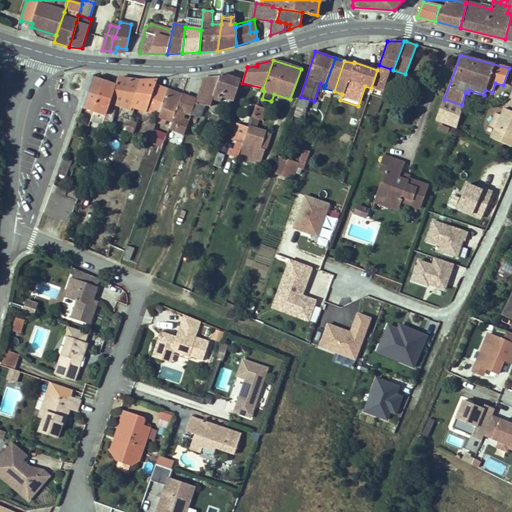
[(383,92),(391,69),(379,65),(377,70),(371,88),(383,92)]
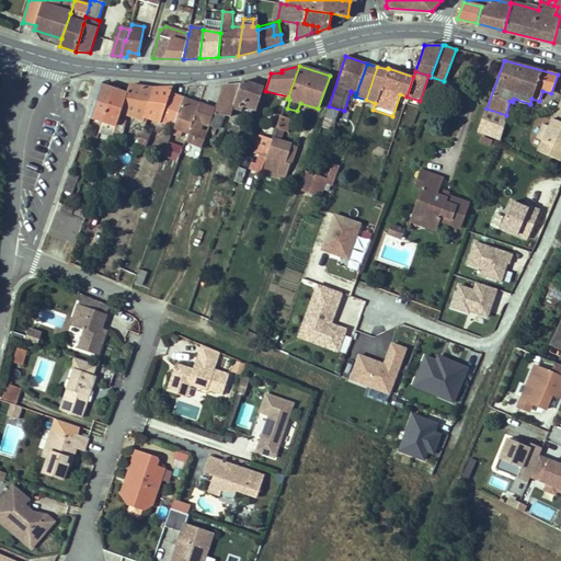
[(215,107),(208,125),(220,130),(226,115),(230,116),(233,109),(241,112),(243,107),(255,112),(264,88),(242,81),(241,83),(224,84),(215,107)]
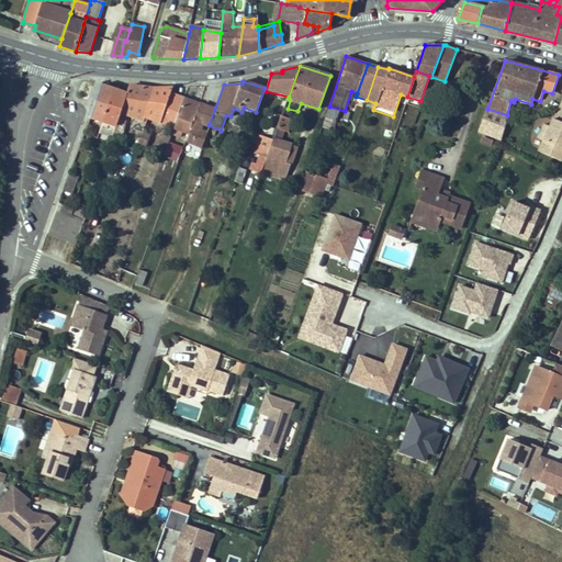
[(114,89),(102,85),(90,119),(103,123),(114,89)]
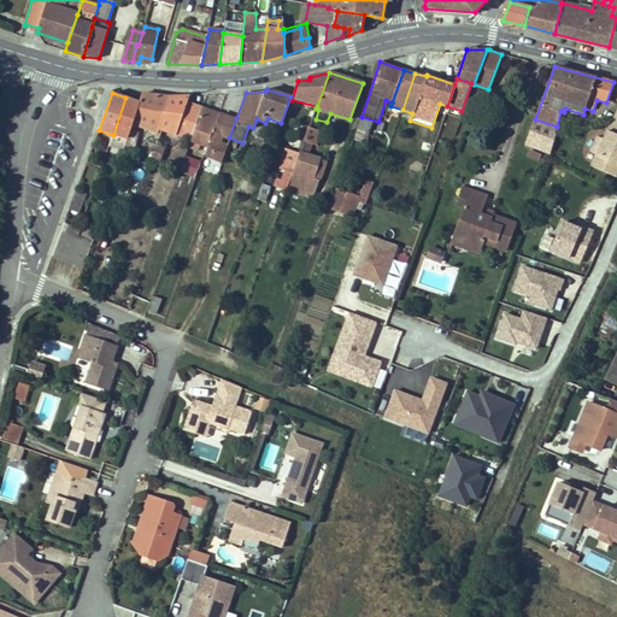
[(142,93),(139,101),(131,124),(157,134),(159,130),(170,97),(142,93)]
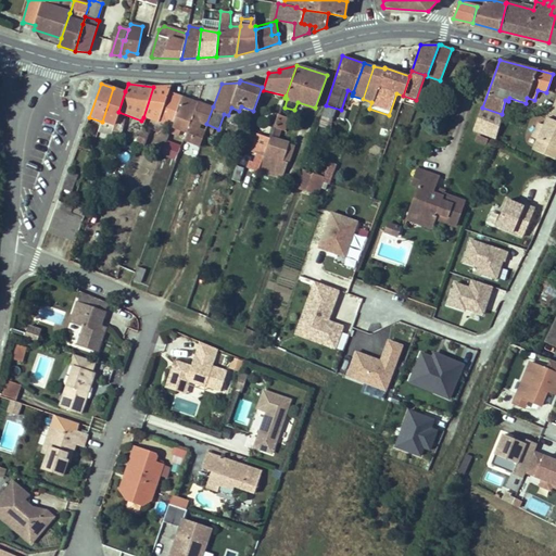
[(171,86),(153,87),(143,117),(172,127),(182,97),(169,91),(171,86)]
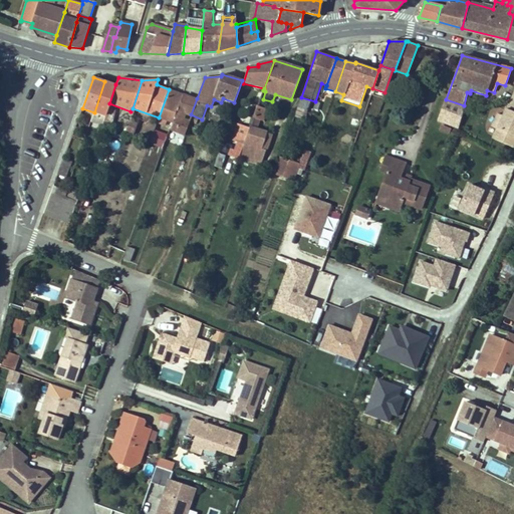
[(104,81),(94,112),(105,116),(108,107),(109,103),(115,84),(104,81)]
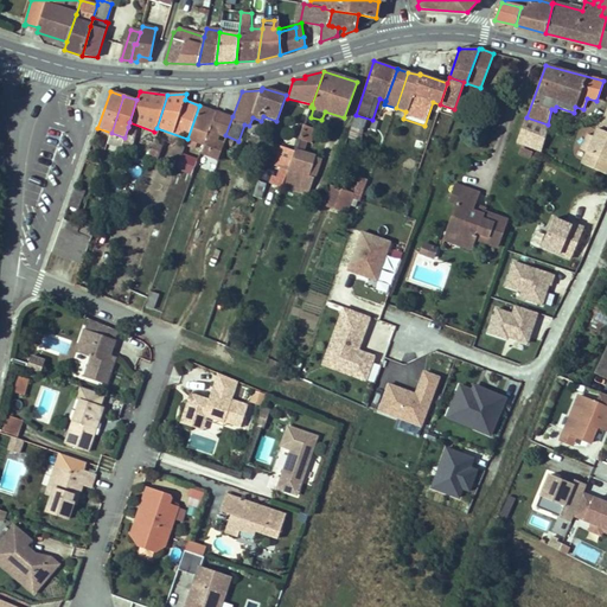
[(199,106),(187,139),(187,140),(204,146),(216,112),(199,106)]
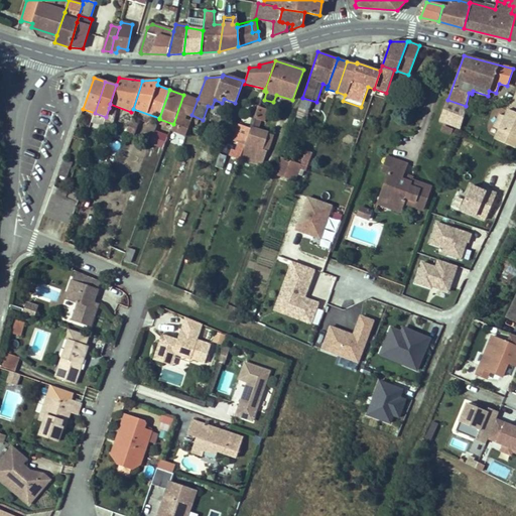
[(515,90),(505,116),(500,129),(495,139),(515,148),(515,146),(515,90)]
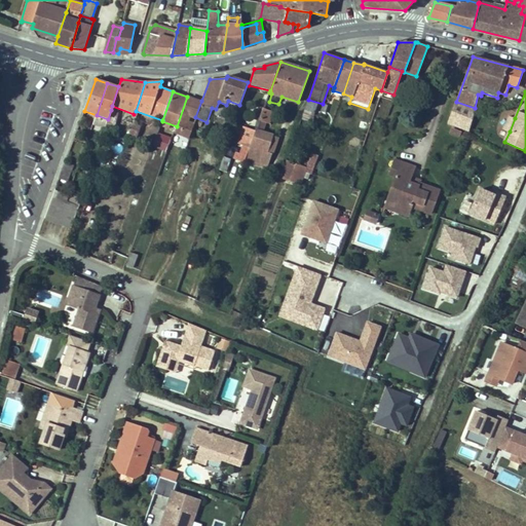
[(177,126),(174,133),(189,140),(194,123),(189,121),(190,117),(195,119),(195,117),(201,101),(187,97),(177,126)]
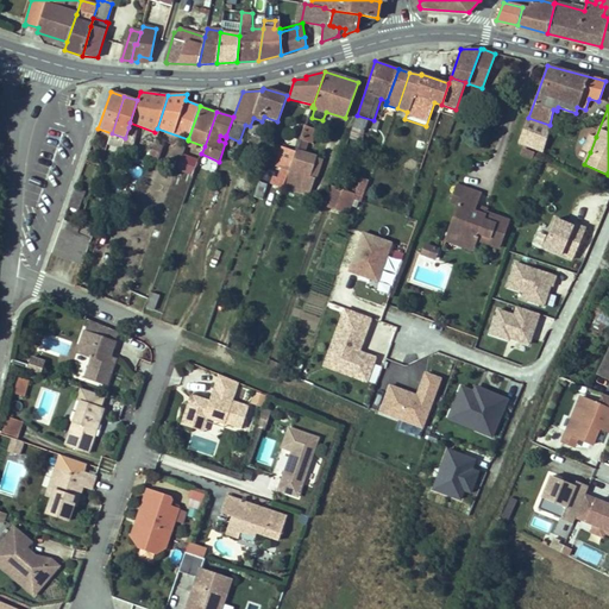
[(368,119),(357,115),(349,138),(360,143),(368,119)]
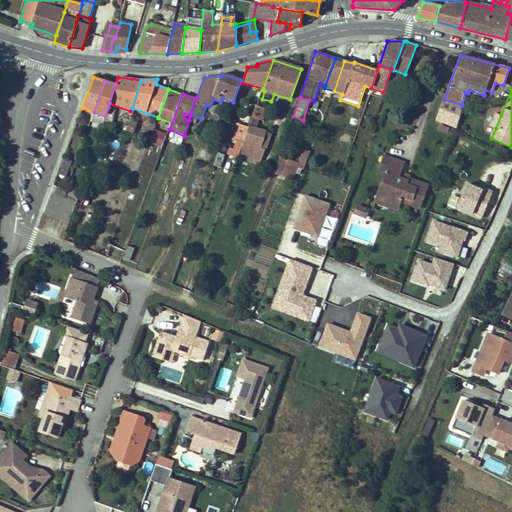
[(455,128),(464,105),(462,105),(444,99),(436,120),(455,128)]
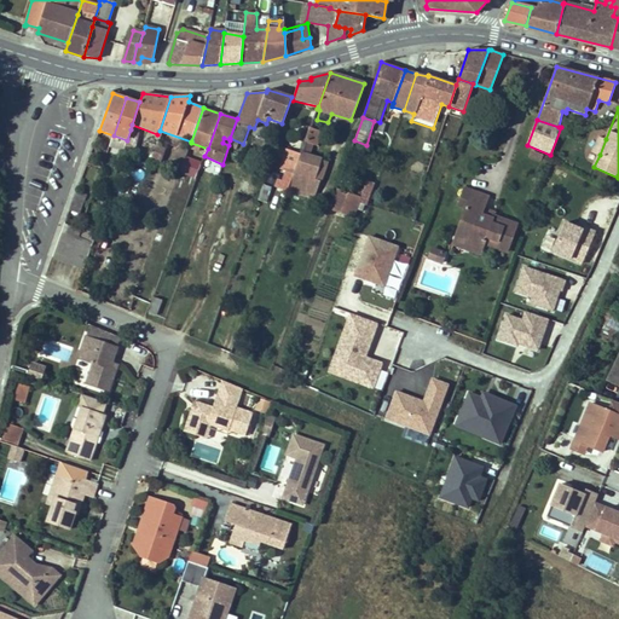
[(311,128),(302,151),(310,154),(313,145),(318,146),(322,132),(311,128)]
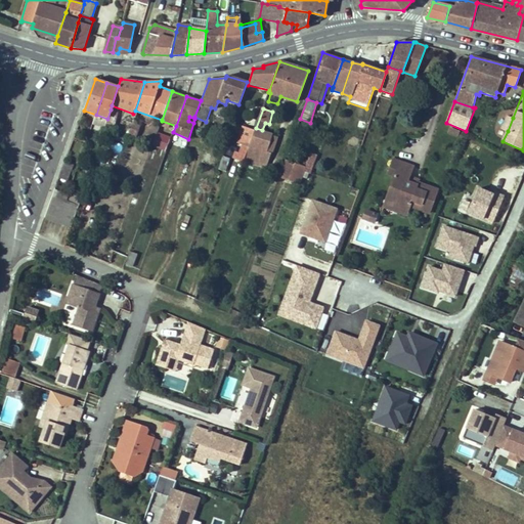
[(111,110),(107,119),(105,123),(115,126),(119,113),(111,110)]
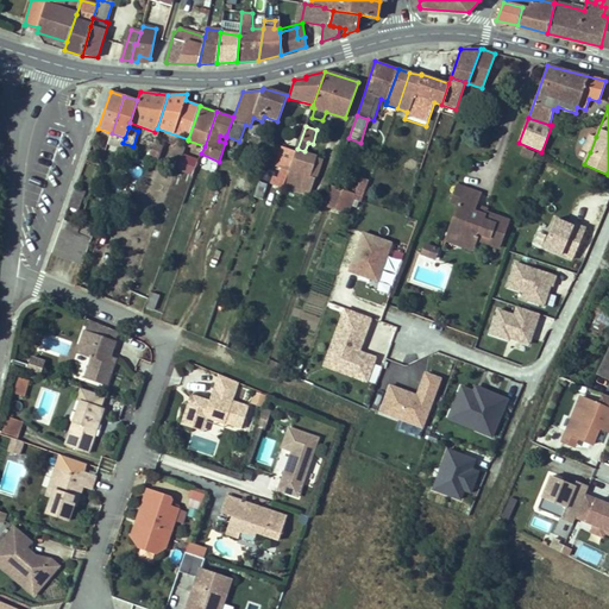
[(125,138),(112,133),(107,144),(121,149),(123,143),(125,138)]
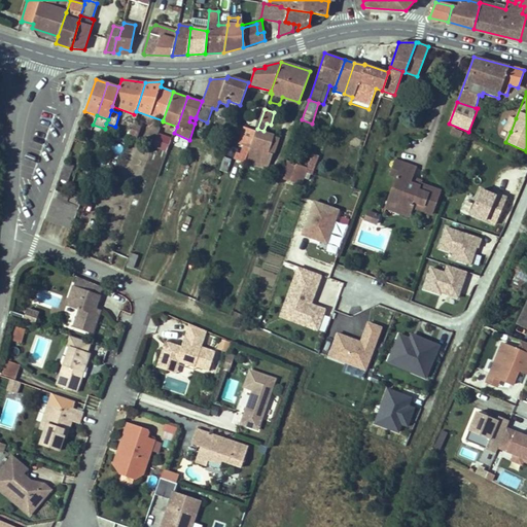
[(511,132),(516,118),(511,116),(504,130),(511,132)]
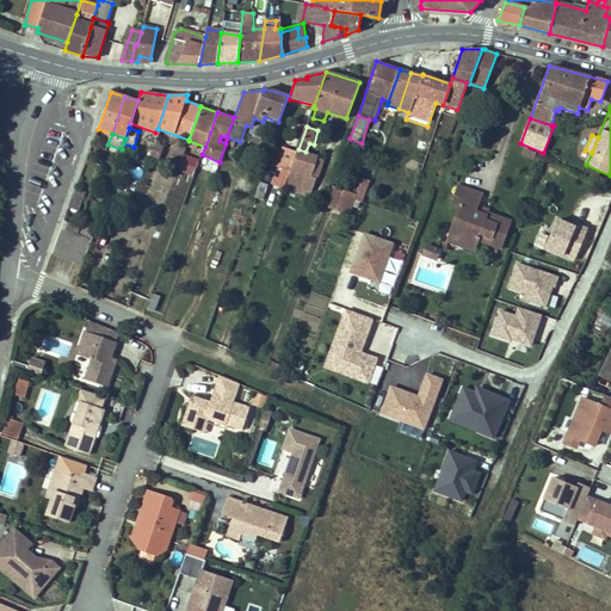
[(164,147),(155,143),(150,159),(159,161),(164,147)]
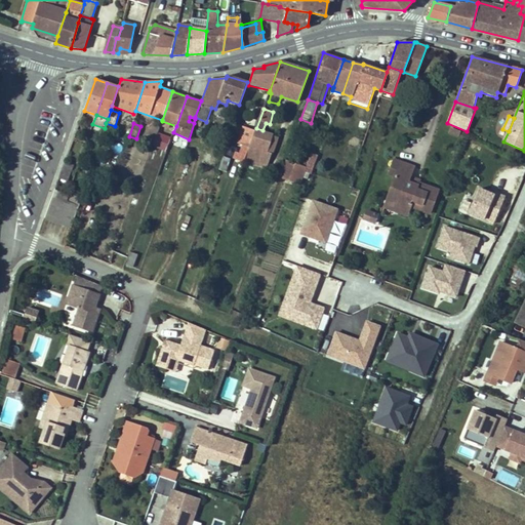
[(249,148),(255,130),(242,126),(236,143),(249,148)]
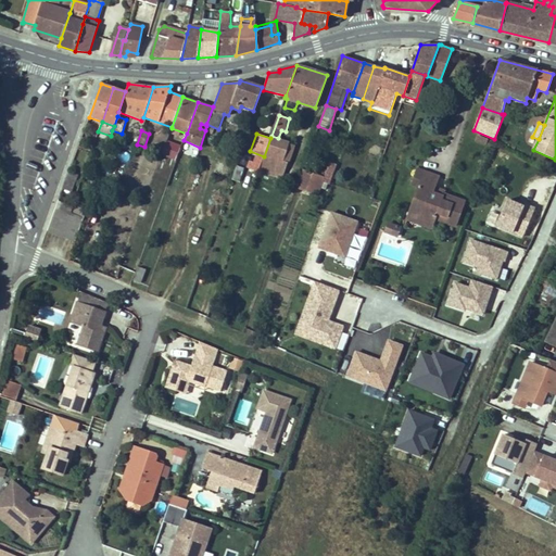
[(270,138),(264,156),(263,158),(282,163),(282,162),(289,163),(295,146),(289,143),(290,141),(278,138),(272,136),(270,138)]
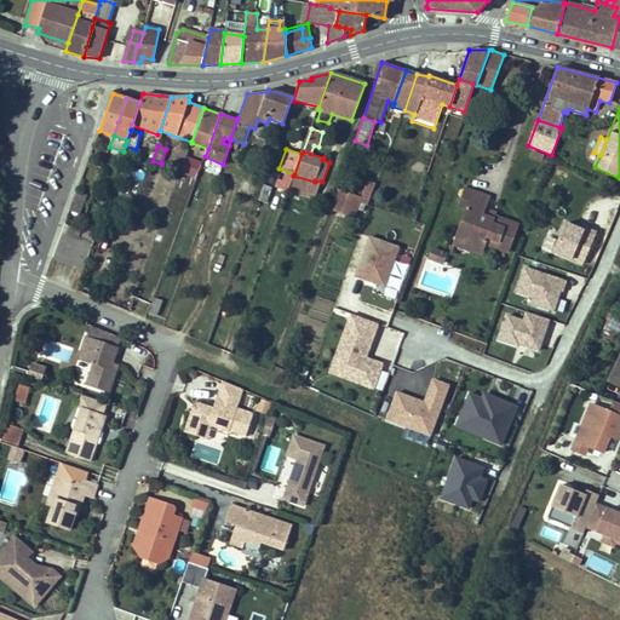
[(188,154),(177,179),(183,182),(184,177),(195,181),(204,159),(188,154)]
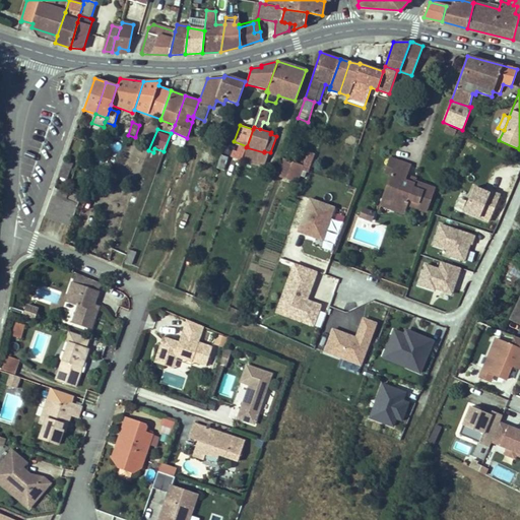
[(246,147),(243,157),(261,164),(265,152),(264,152),(246,147)]
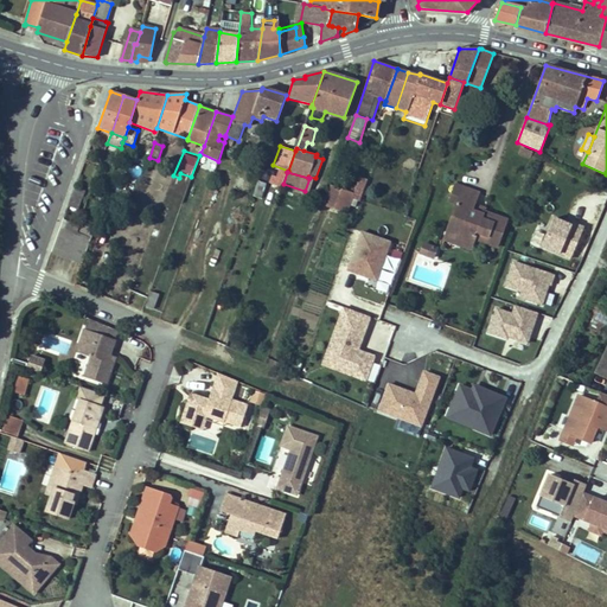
[(355,195),(350,205),(356,206),(358,199),(359,200),(366,180),(360,178),(357,186),(355,195)]
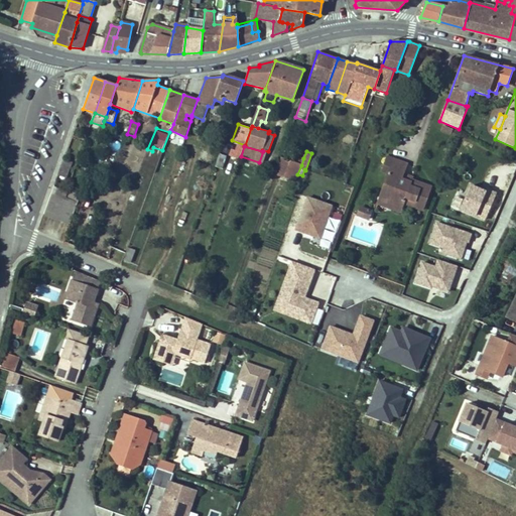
[(225,159),(219,157),(216,163),(222,165),(225,159)]
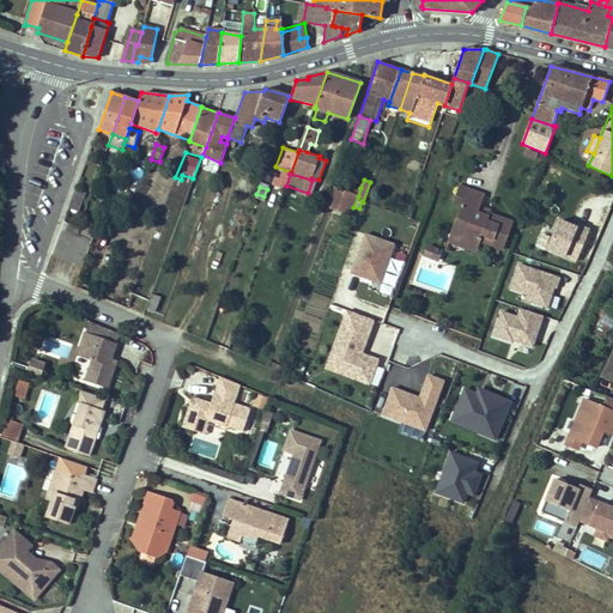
[(467,189),(460,187),(454,204),(461,206),(467,189)]
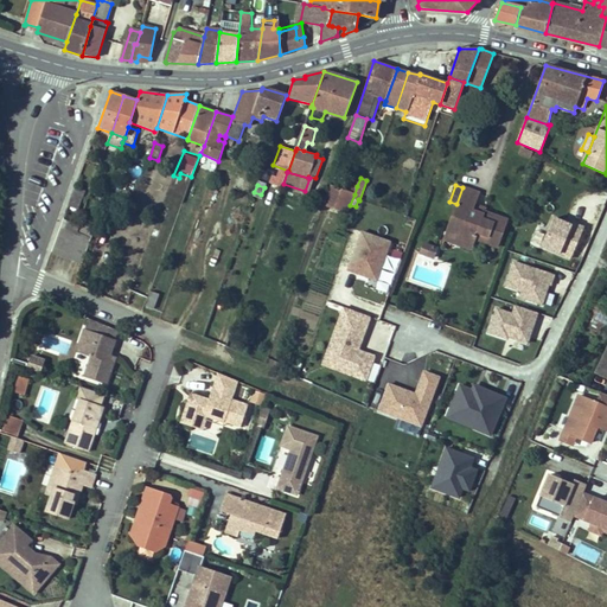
[(350,205),(355,195),(349,192),(331,186),(324,205),(347,212),(350,205)]
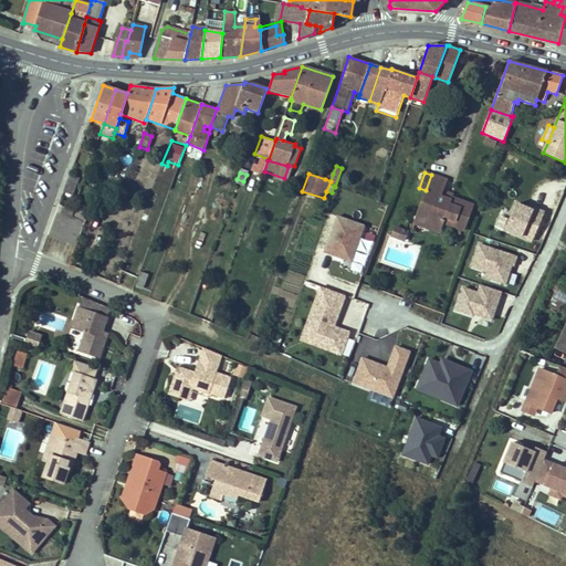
[(73,194),(80,178),(70,175),(64,190),(73,194)]
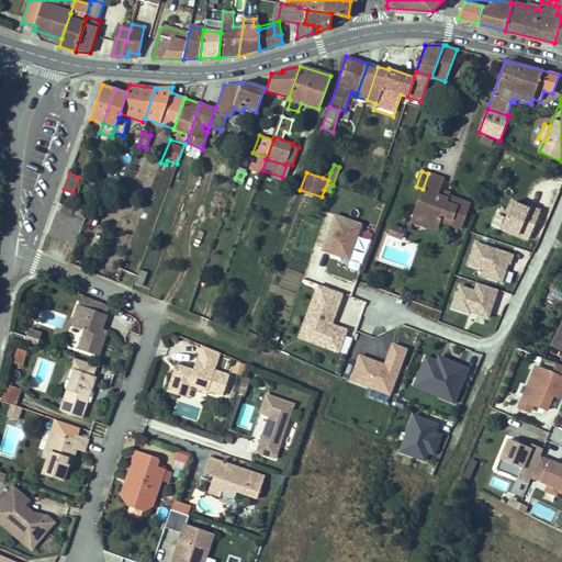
[(423,189),(415,213),(424,215),(422,220),(437,225),(438,221),(460,228),(469,203),(447,195),(446,199),(435,194),(437,189),(441,178),(428,173),(423,189)]
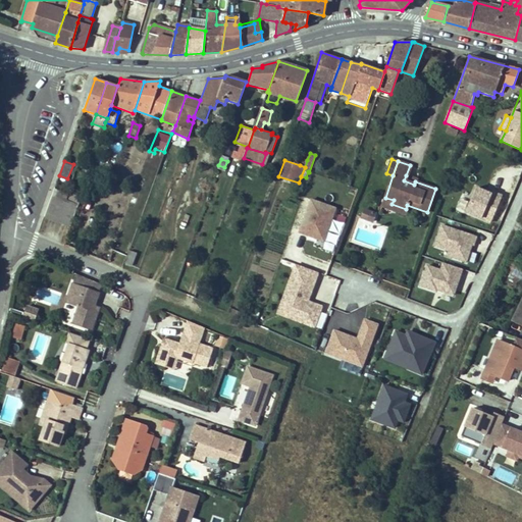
[(416,179),(406,175),(404,180),(414,185),(415,181),(416,179)]
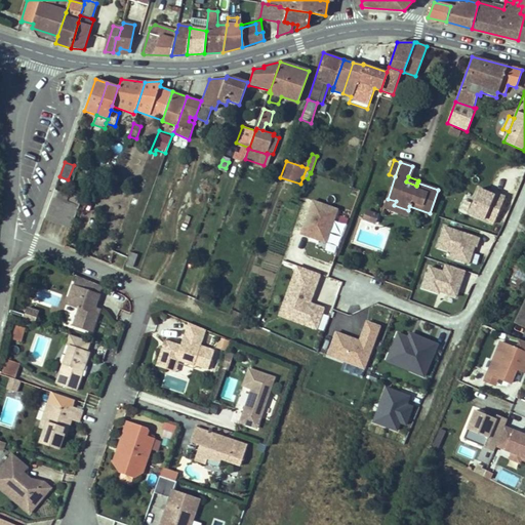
[(109,188),(95,183),(92,190),(107,195),(109,188)]
